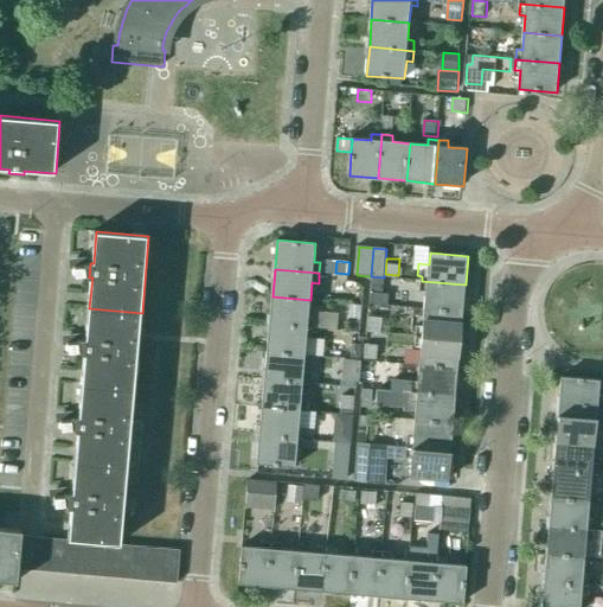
[(463,313),(466,285),(422,281),(421,292),(428,293),(425,310),(463,313)]
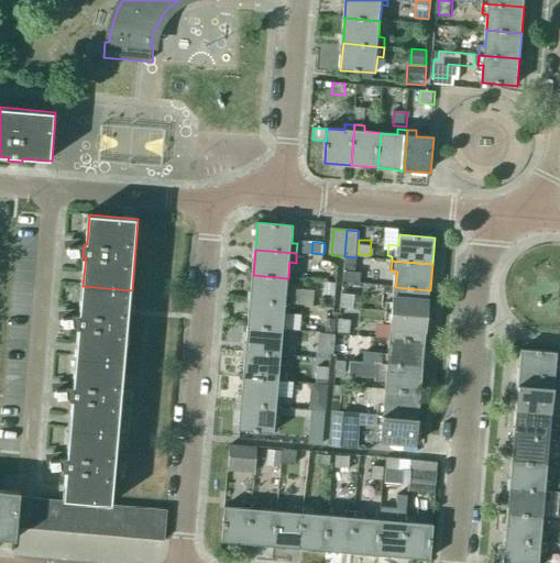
[(338,282),(339,264),(325,263),(324,280),(338,282)]
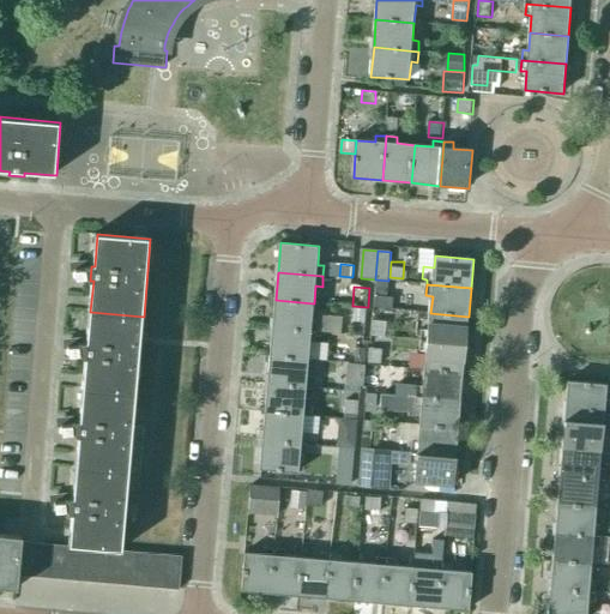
[(394,298),(376,296),(376,307),(393,308),(394,298)]
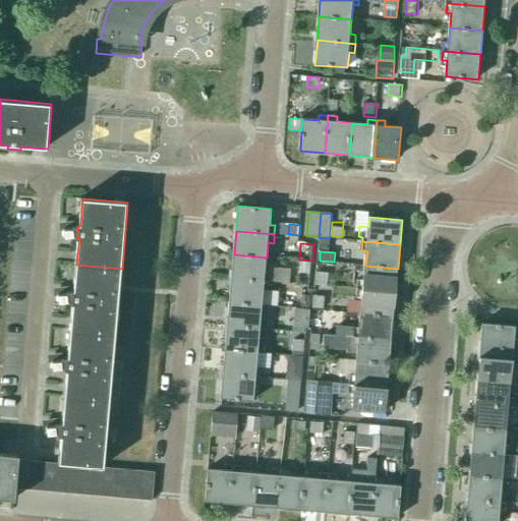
[(266,272),(267,257),(234,254),(232,279),(270,282),(271,273),(266,272)]
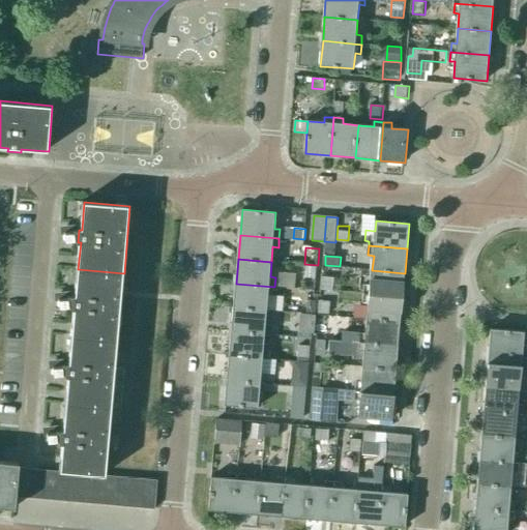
[(318,266),(308,265),(305,277),(317,278),(318,266)]
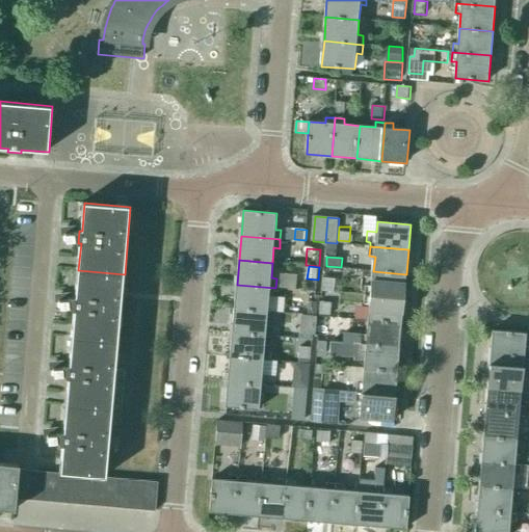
[(118,342),(125,274),(78,270),(76,297),(74,297),(72,311),(75,311),(73,338),(118,342)]
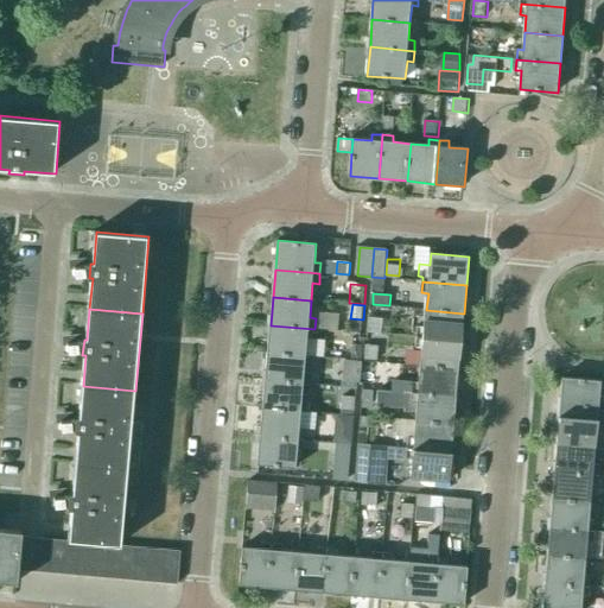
[(462,341),(464,314),(426,310),(425,328),(419,327),(418,337),(462,341)]
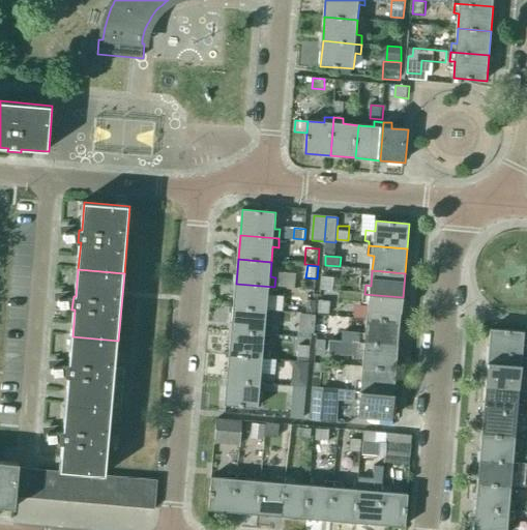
[(333,291),(334,276),(323,275),(322,290),(333,291)]
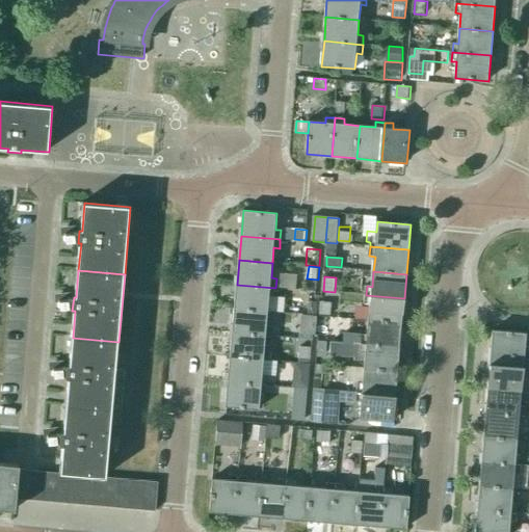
[(275,297),(275,288),(237,285),(235,309),(268,312),(269,296),(275,297)]
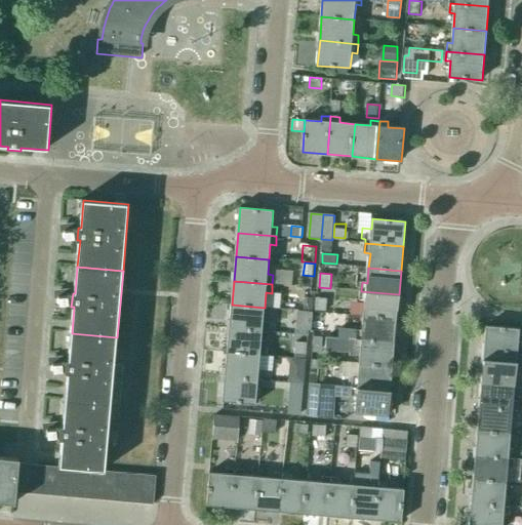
[(315,306),(316,291),(307,291),(306,305),(315,306)]
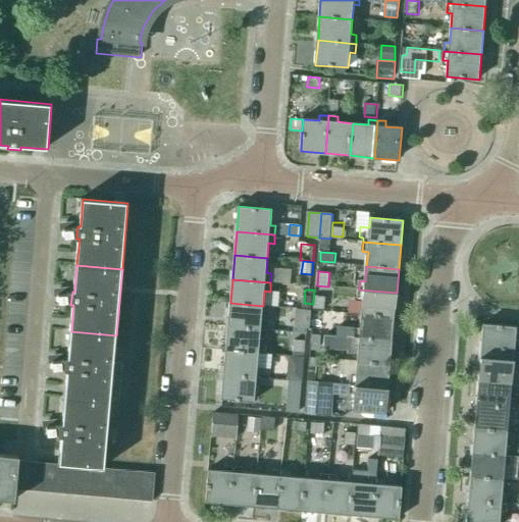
[(395,316),(397,293),(359,290),(358,299),(364,299),(362,314),(395,316)]
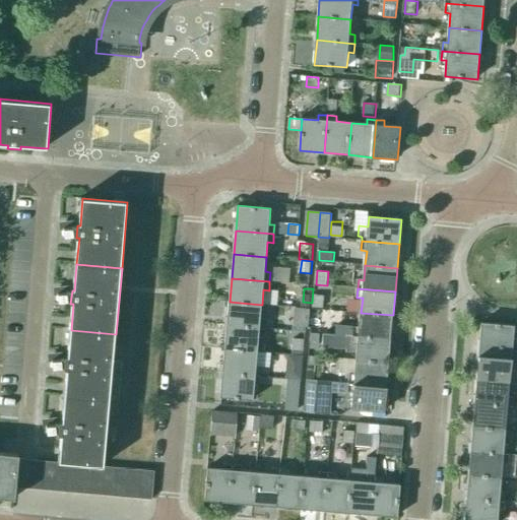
[(324,308),(325,295),(314,295),(313,308),(324,308)]
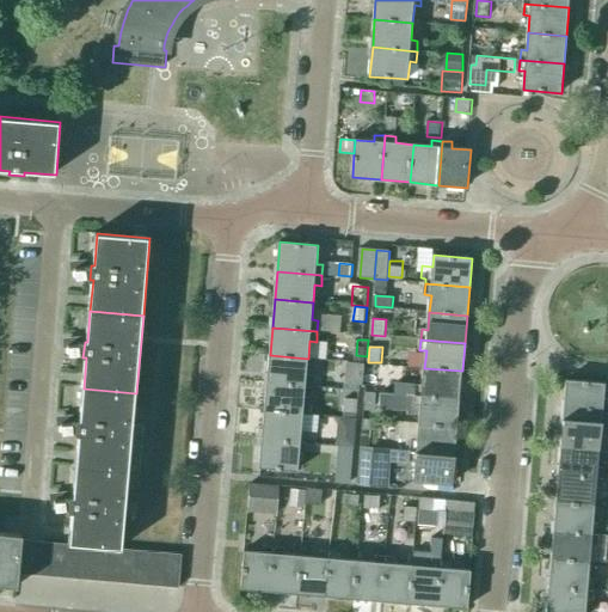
[(307,375),(308,359),(270,355),(268,383),(312,386),(313,377),(307,375)]
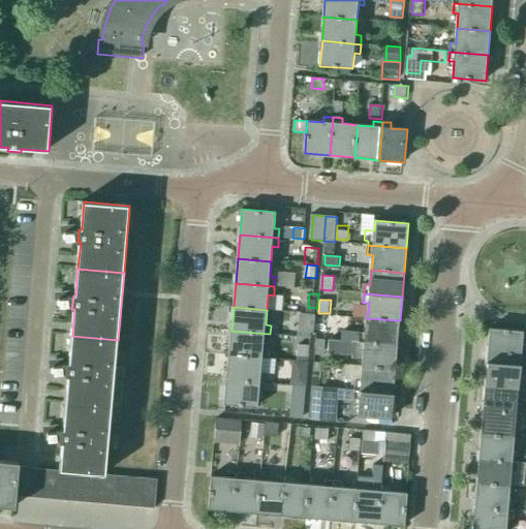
[(314,327),(315,313),(304,313),(303,327),(314,327)]
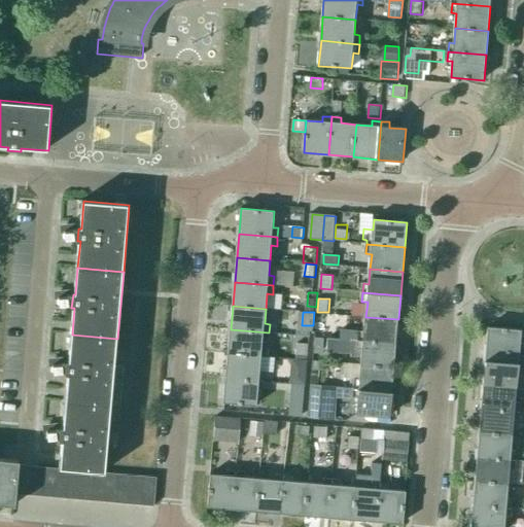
[(396,344),(398,319),(365,317),(364,331),(359,331),(358,340),(358,341),(396,344)]
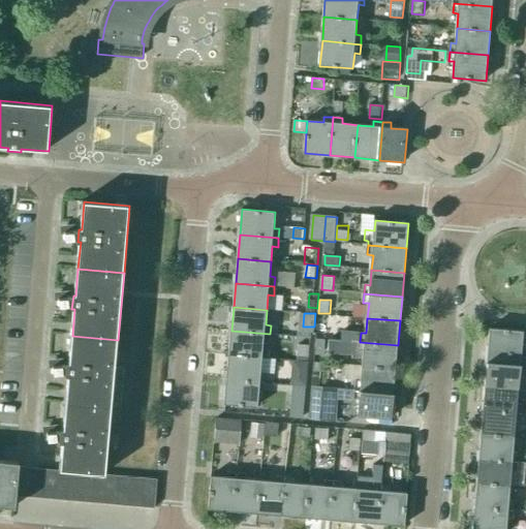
[(491,329),(488,362),(505,364),(505,355),(525,356),(525,345),(523,345),(524,331),(491,329)]
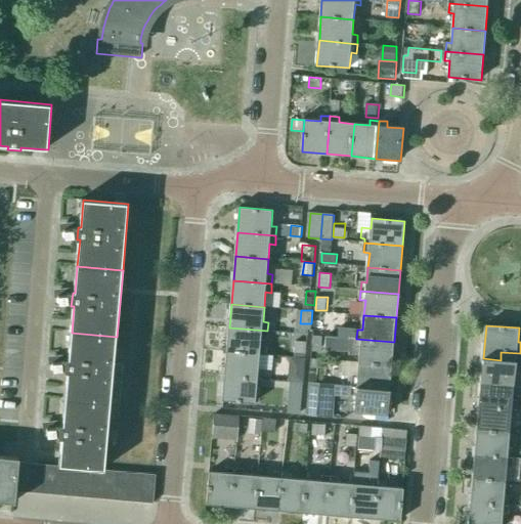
[(267,340),(267,331),(229,328),(227,351),(260,354),(261,340),(267,340)]
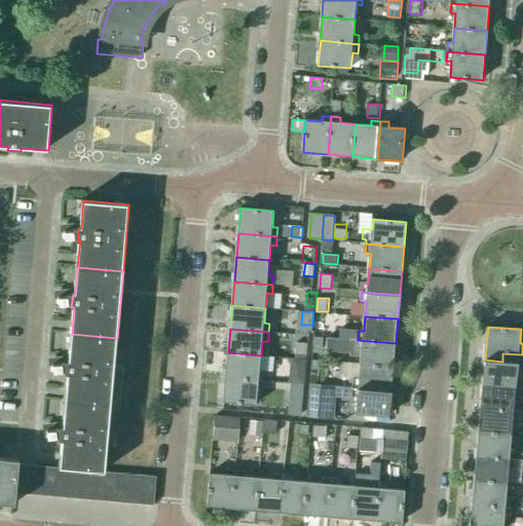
[(111,405),(117,338),(72,334),(69,362),(67,362),(66,374),(68,374),(66,401),(111,405)]
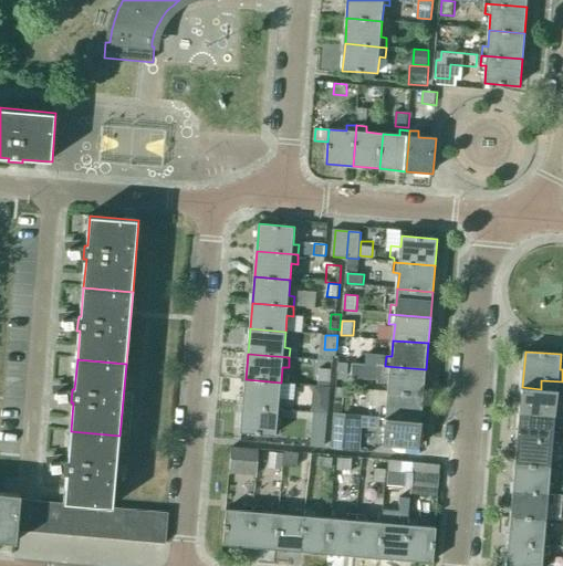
[(348,380),(350,363),(340,363),(339,380),(348,380)]
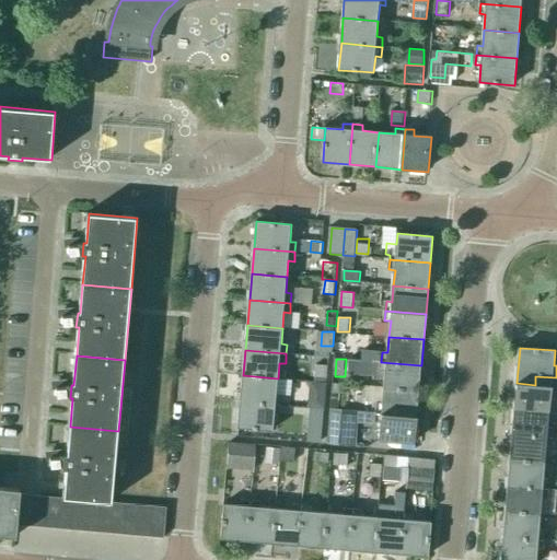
[(381,362),(381,361),(349,359),(348,374),(374,376),(374,380),(382,381),(385,378),(384,387),(419,391),(421,365),(381,362)]
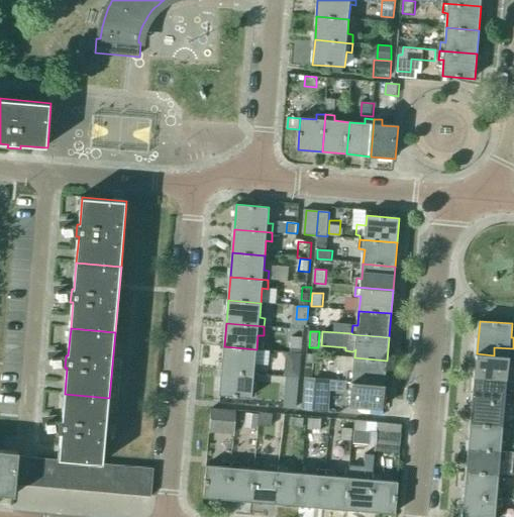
[(302,353),(303,336),(293,336),(291,352),(302,353)]
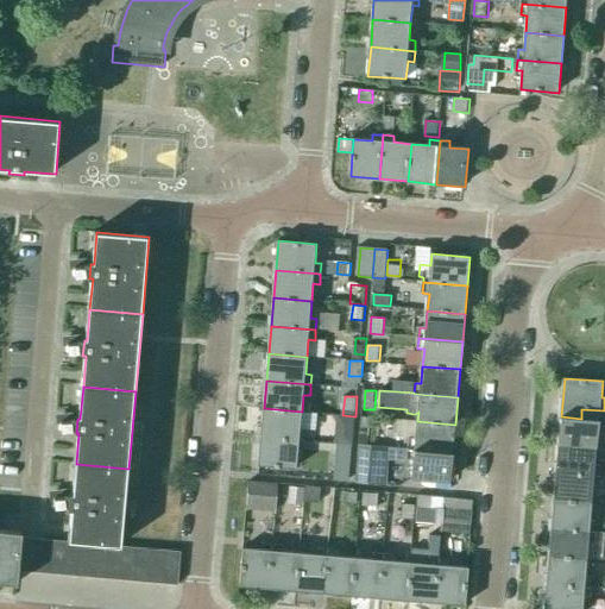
[(301,429),(302,412),(264,408),(262,437),(306,440),(307,429),(301,429)]
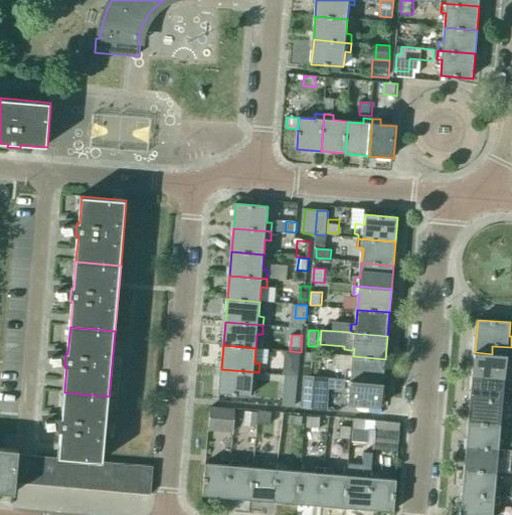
[(475,352),(473,376),(505,378),(506,366),(511,367),(511,347),(492,346),(492,354),(475,352)]
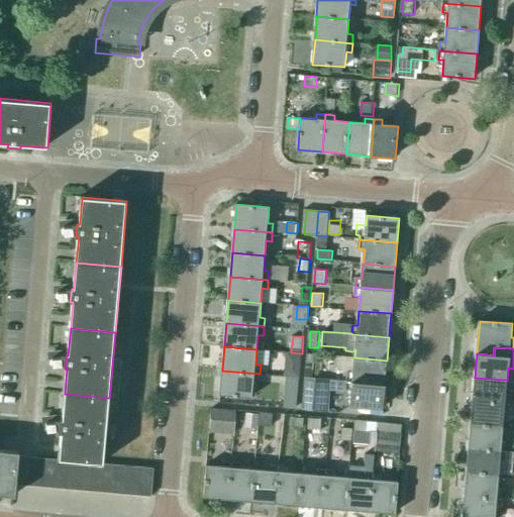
[(320,364),(320,354),(308,353),(308,363),(320,364)]
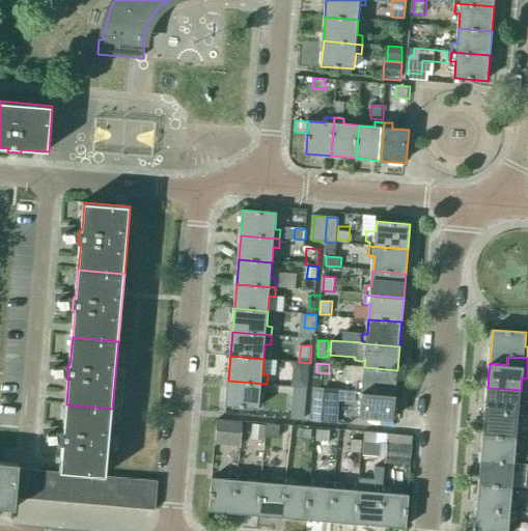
[(395,394),(397,370),(364,367),(363,383),(358,383),(357,391),(395,394)]
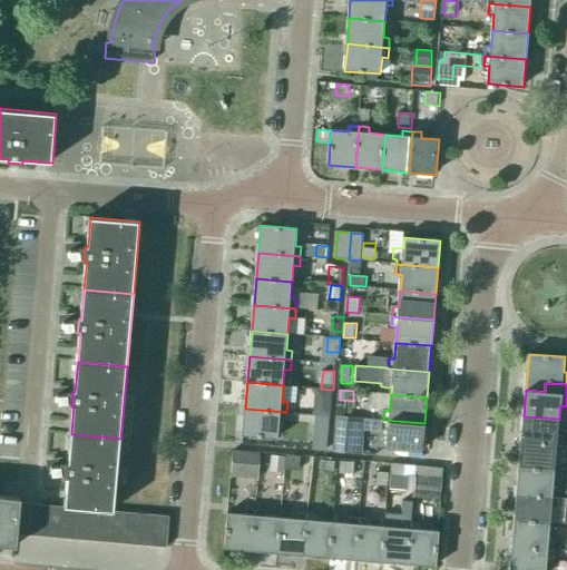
[(331,416),(332,416),(333,403),(315,402),(314,415),(316,416),(318,416),(322,416),(330,416),(331,416)]
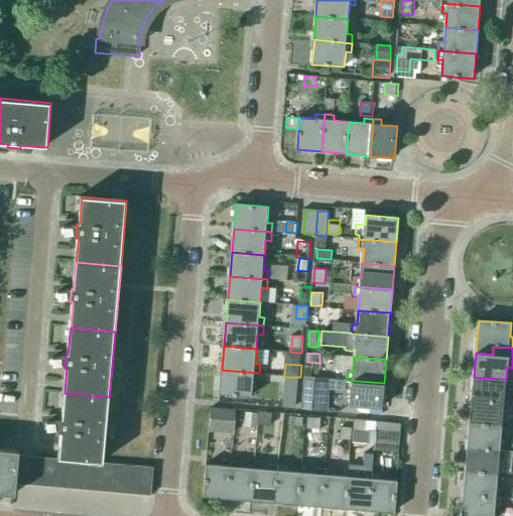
[(259,382),(259,373),(222,370),(220,394),(252,397),(253,381),(259,382)]
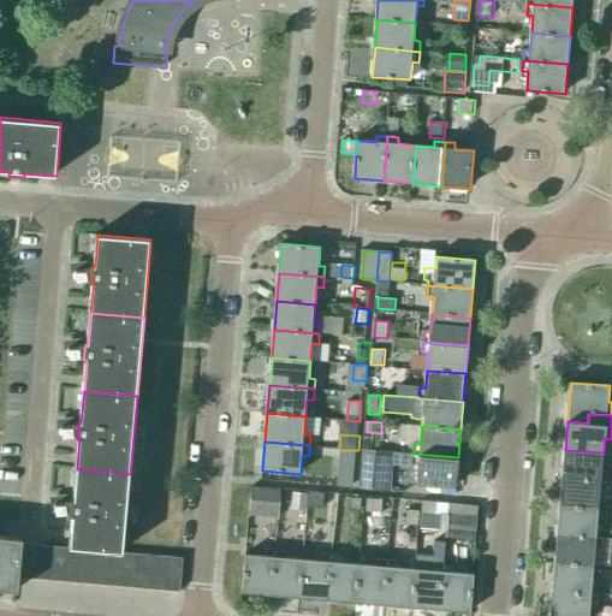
[(342,450),(340,468),(342,468),(346,469),(355,469),(356,469),(357,450),(356,450),(348,450),(343,450),(342,450)]
